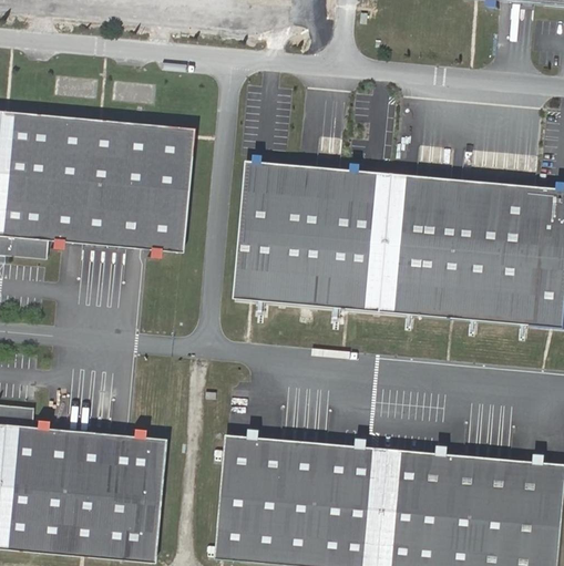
[(192,129),(0,110),(0,261),(7,263),(8,256),(48,259),(50,248),(51,246),(62,247),(63,240),(149,248),(149,255),(160,256),(161,249),(183,251),(192,129)]
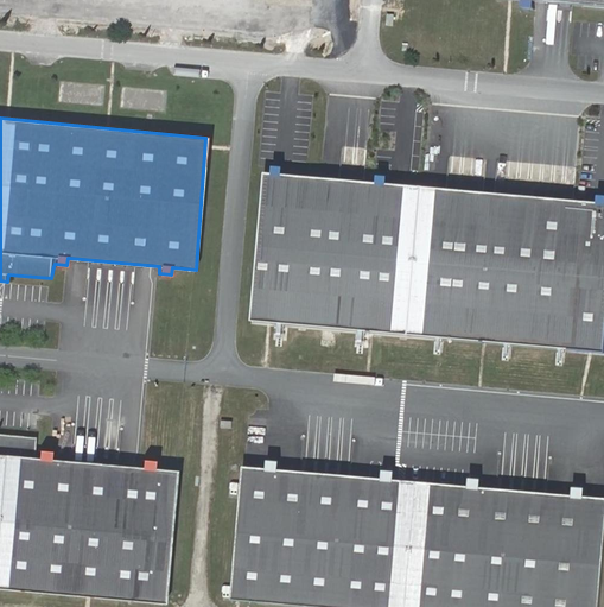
[(323,196),(324,182),(267,176),(266,191),(323,196)]
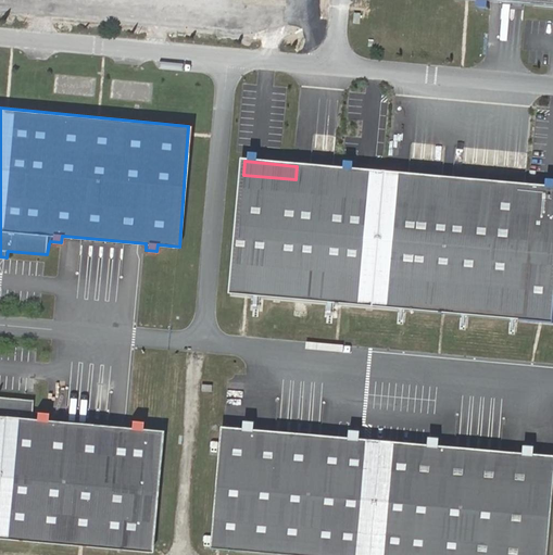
[(539,325),(550,202),(450,193),(349,185),(350,171),(297,166),(296,179),(243,175),(231,295),(539,325)]
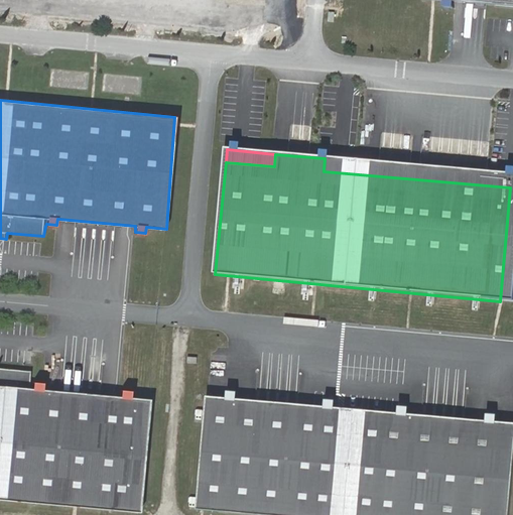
[(417,179),(418,167),(325,158),(324,171),(417,179)]
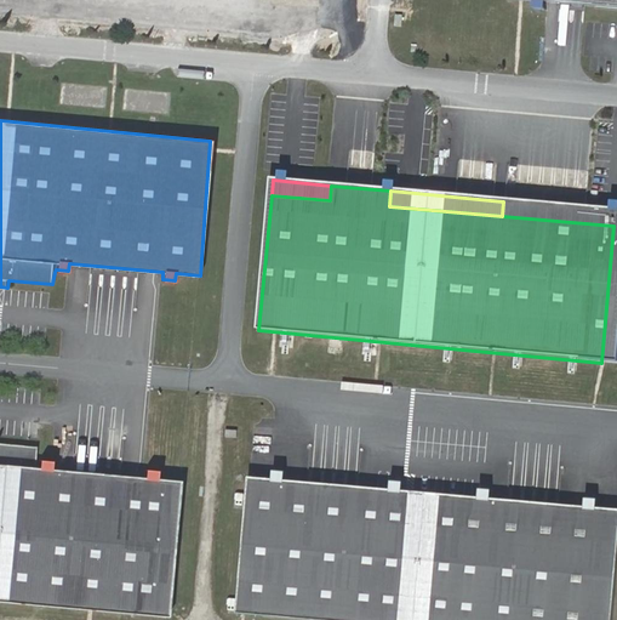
[(613,226),(613,212),(503,202),(502,216),(613,226)]
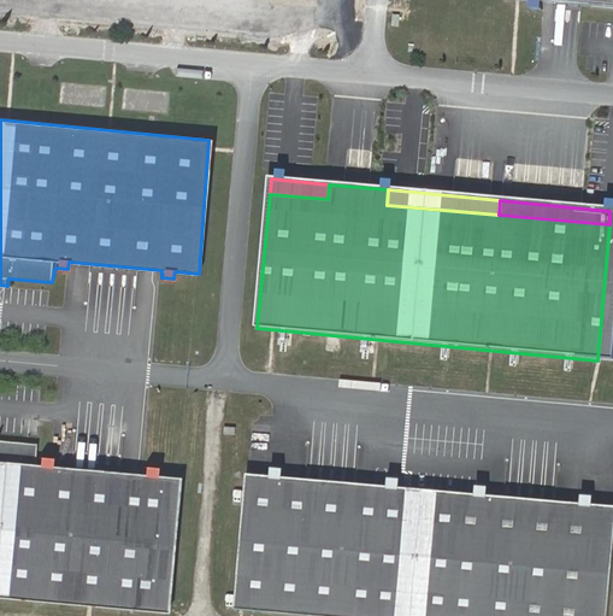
[(612,211),(609,211),(609,224),(597,361),(612,363),(612,211)]
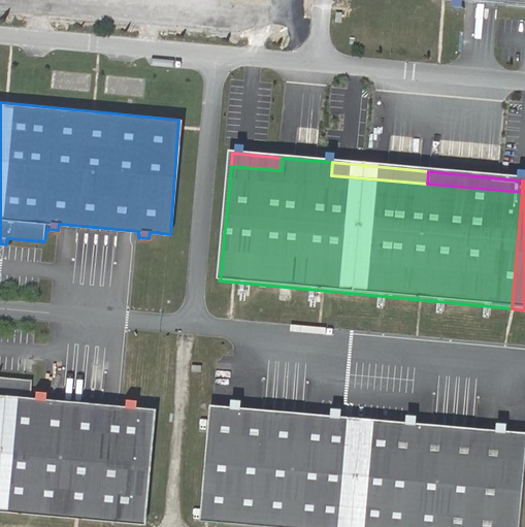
[(0,511),(143,525),(156,409),(154,408),(134,406),(131,403),(120,402),(120,409),(40,402),(40,395),(29,394),(30,382),(0,377),(0,511)]
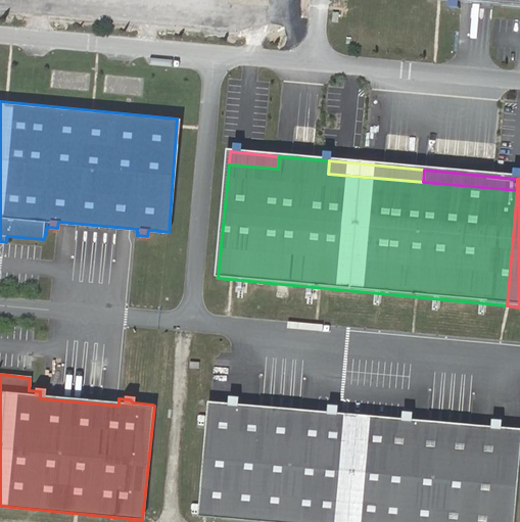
[(514,521),(519,469),(519,428),(209,398),(199,513),(294,521),(514,521)]
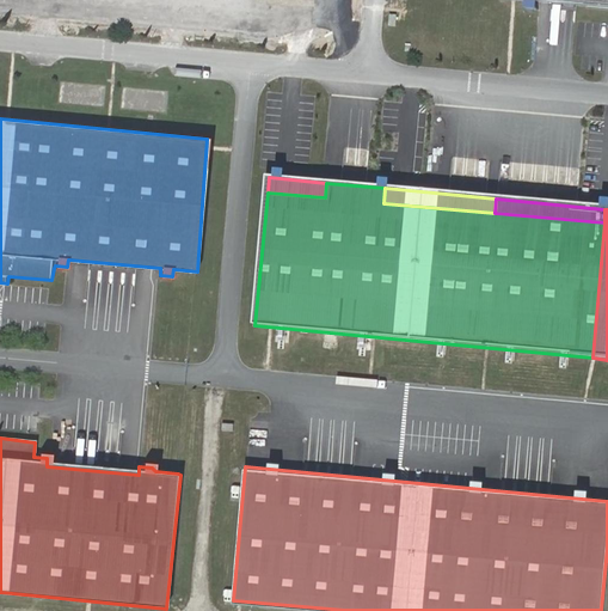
All buildings are outlined.
